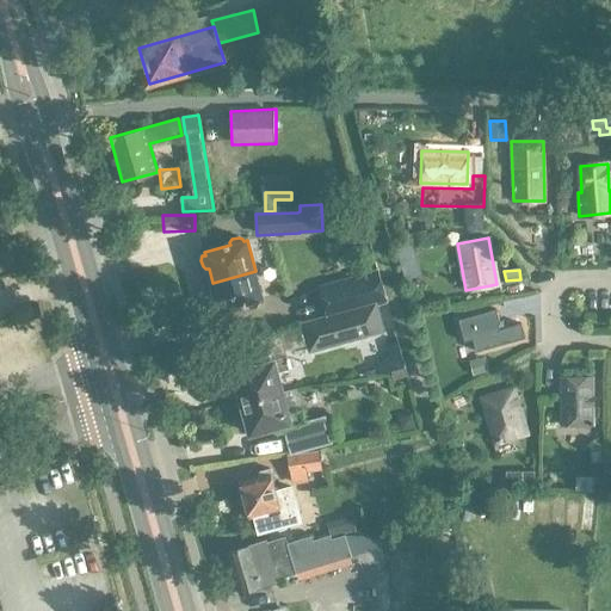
[(255,271),(213,283),(216,295),(213,296),(211,301),(213,307),(217,309),(218,308),(220,312),(246,304),(247,307),(251,310),(258,308),(260,303),(260,301),(264,300),(255,271)]
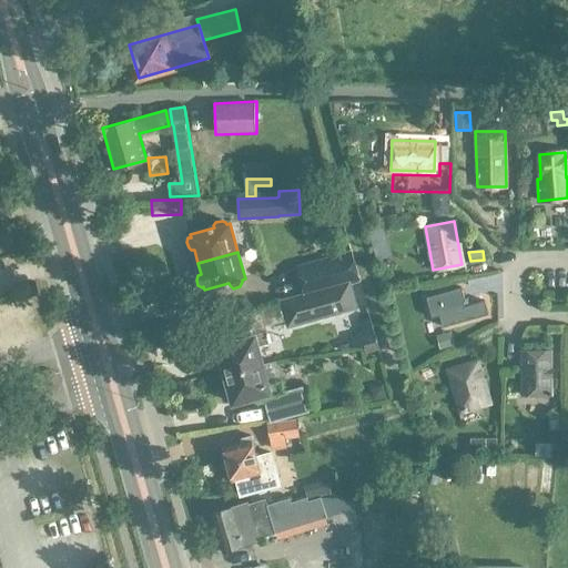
[(352,252),(296,267),(304,294),(336,285),(350,282),(356,280),(359,279),(352,252)]
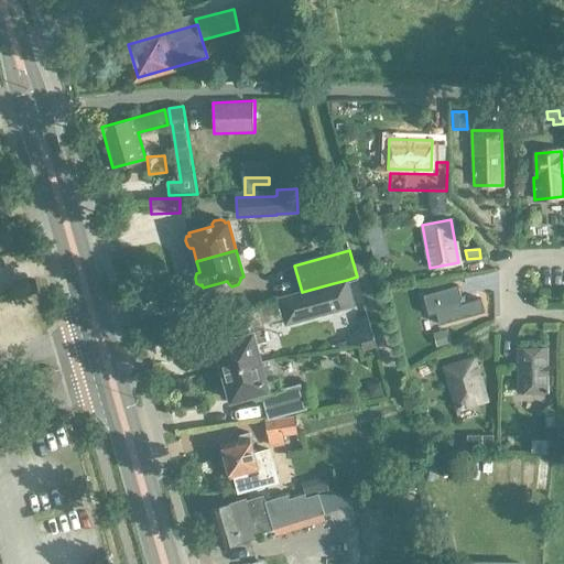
[(371,259),(376,273),(388,270),(383,256),(371,259)]
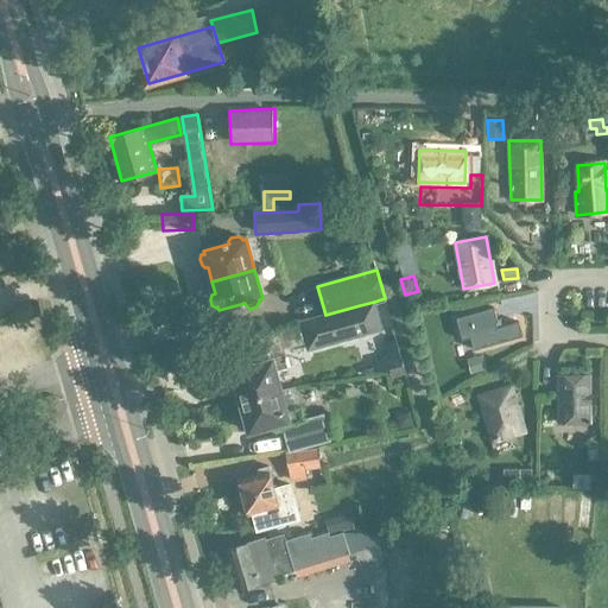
[(323,316),(301,322),(302,327),(306,342),(306,344),(308,349),(381,329),(374,302),(360,305),(325,315),(323,316)]
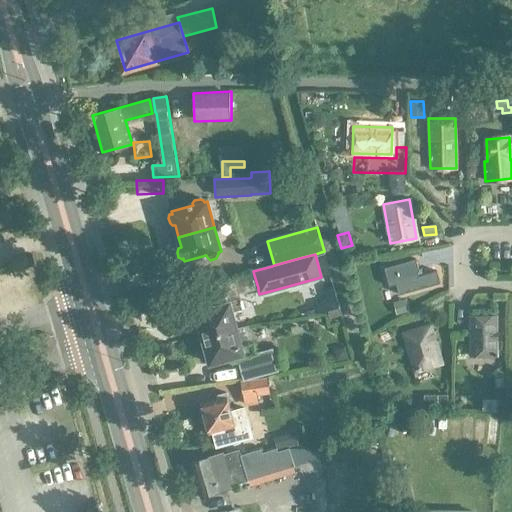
[(420,271),(416,260),(385,269),(391,286),(397,284),(400,294),(440,284),(437,272),(419,276),(417,272),(420,271)]
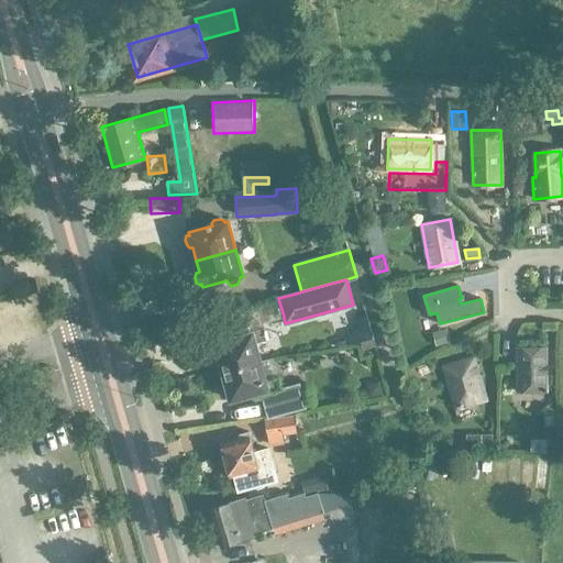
[(279,302),(257,308),(262,323),(264,322),(284,317),(279,302)]
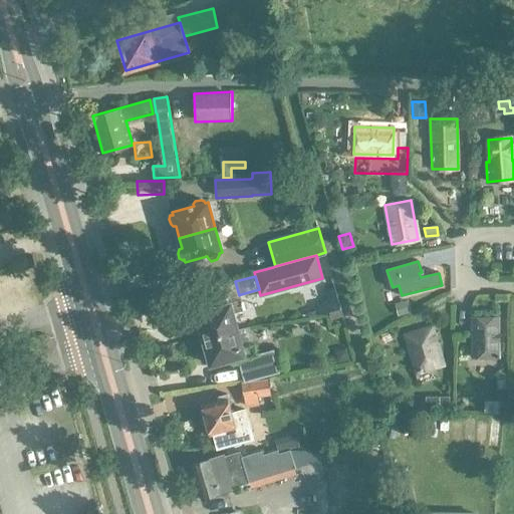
[(216,309),(197,313),(200,325),(198,328),(201,340),(237,330),(232,313),(245,310),(241,294),(239,295),(235,281),(210,288),(216,309)]
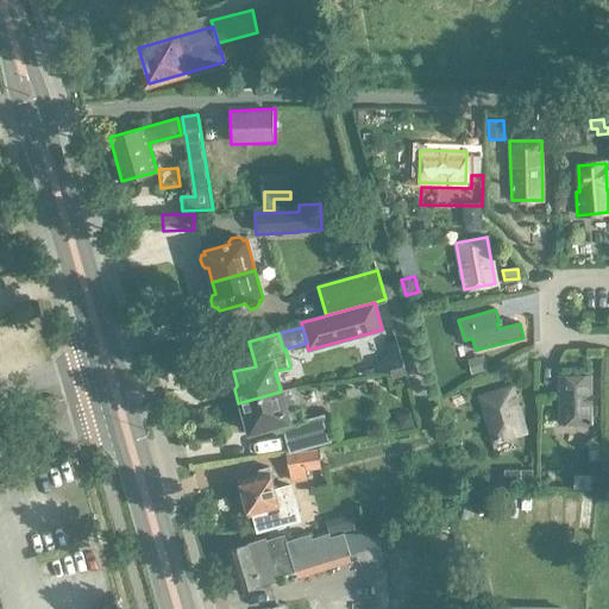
[(488,371),(483,356),(469,360),(472,375),(488,371)]
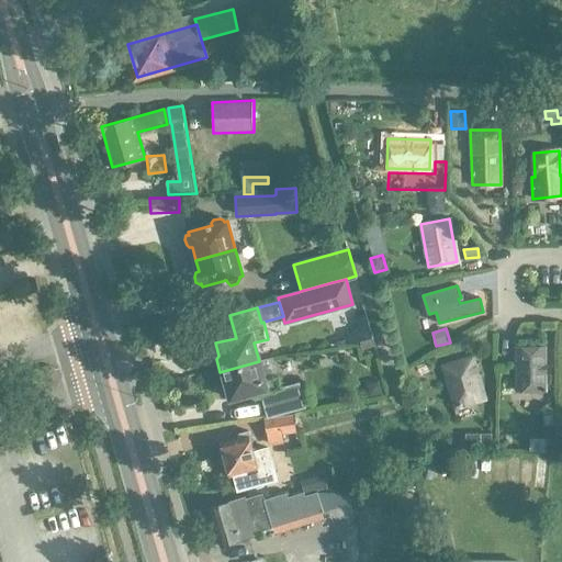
[(544,347),(515,348),(515,390),(544,390),(544,347)]
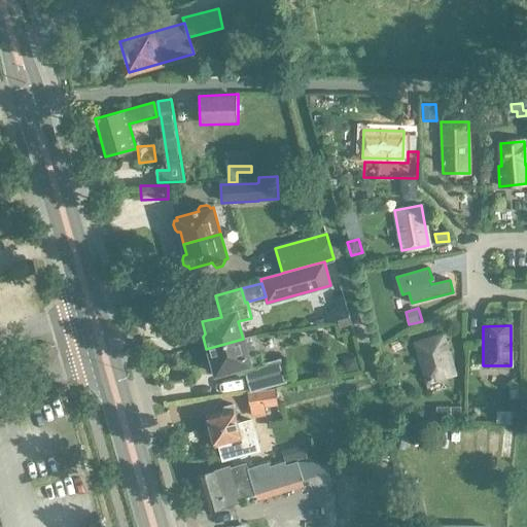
[(442,335),(415,343),(426,381),(453,374),(442,335)]
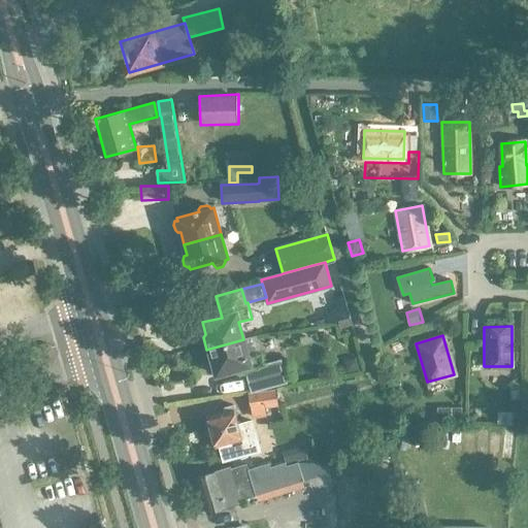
[(243,339),(206,350),(209,362),(215,364),(217,374),(239,369),(240,372),(245,371),(252,392),(288,383),(282,361),(264,366),(261,354),(248,357),(243,339)]
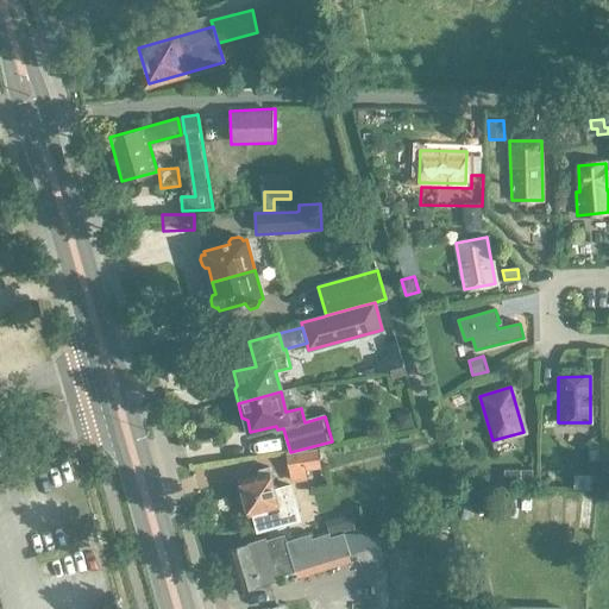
[(319,450),(286,454),(292,484),(308,482),(307,471),(322,470),(319,450)]
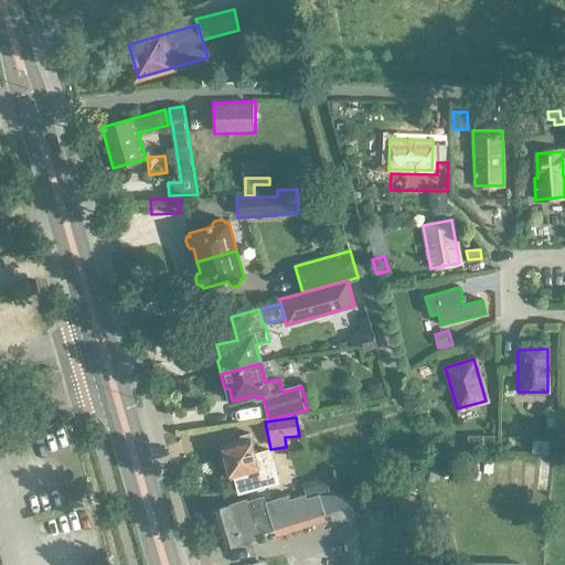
[(225,446),(222,447),(232,480),(235,479),(238,493),(280,482),(272,450),(257,455),(253,436),(252,437),(251,434),(240,436),(241,440),(224,445),(225,446)]
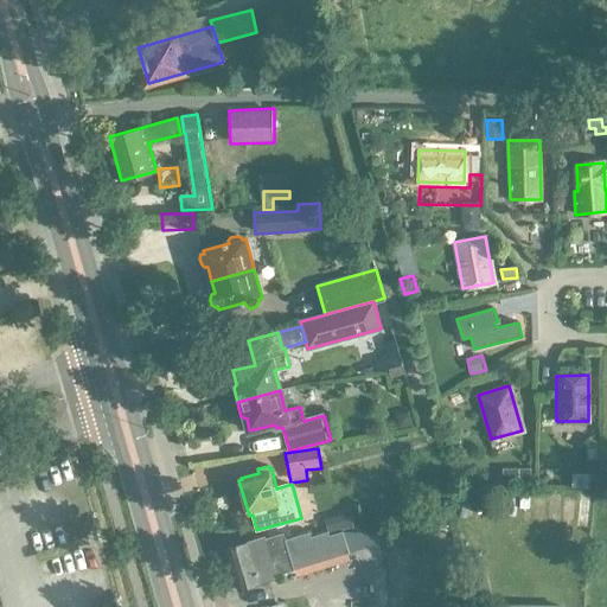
[(504,468),(504,485),(532,484),(532,468),(504,468)]
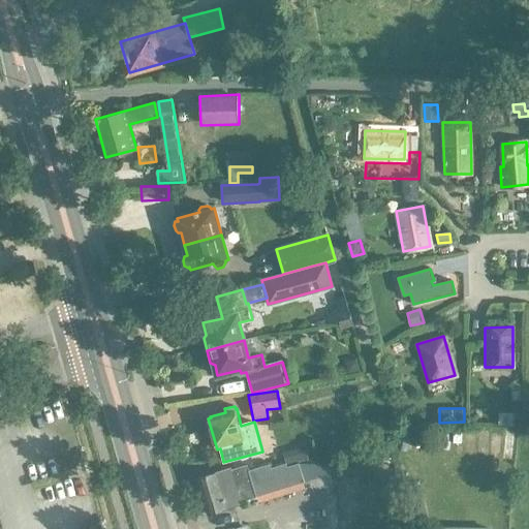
[(292,450),(296,462),(308,459),(305,447),(292,450)]
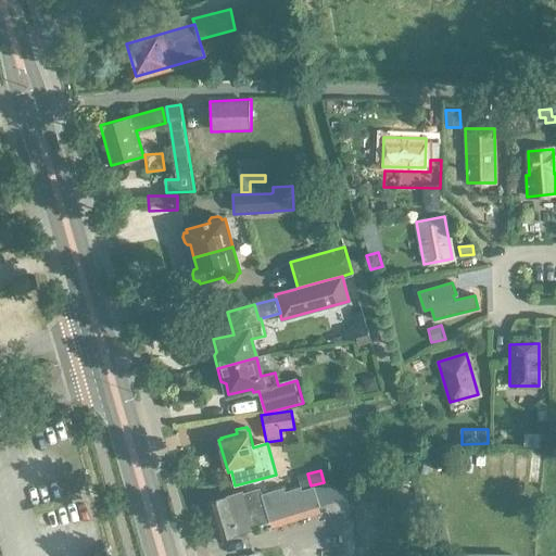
[(504,474),(505,495),(530,494),(529,472),(504,474)]
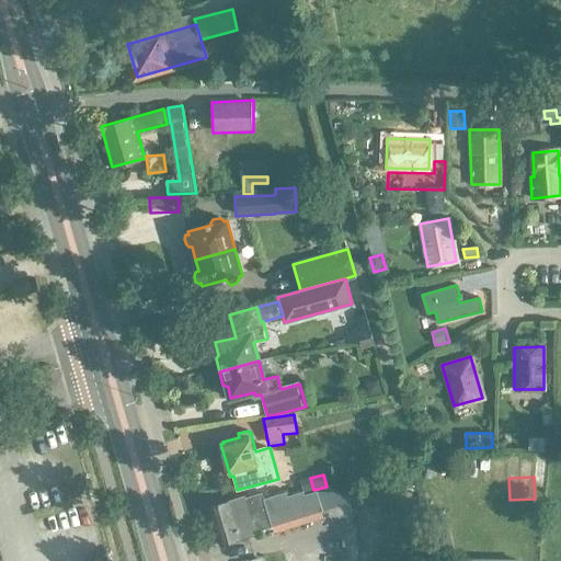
[(265,499),(264,499),(273,528),(320,514),(322,513),(324,512),(348,505),(344,493),(317,492),(305,496),(304,492),(287,497),(285,492),(265,499)]
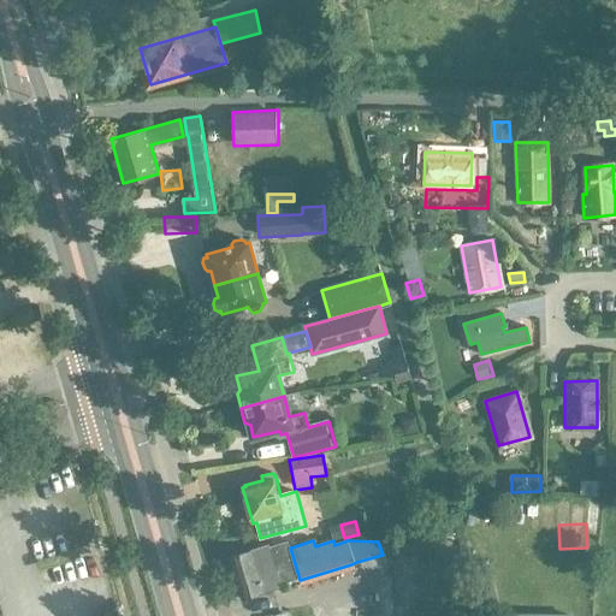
[(282,586),(282,585),(271,550),(270,548),(270,545),(230,556),(242,598),(282,586)]
